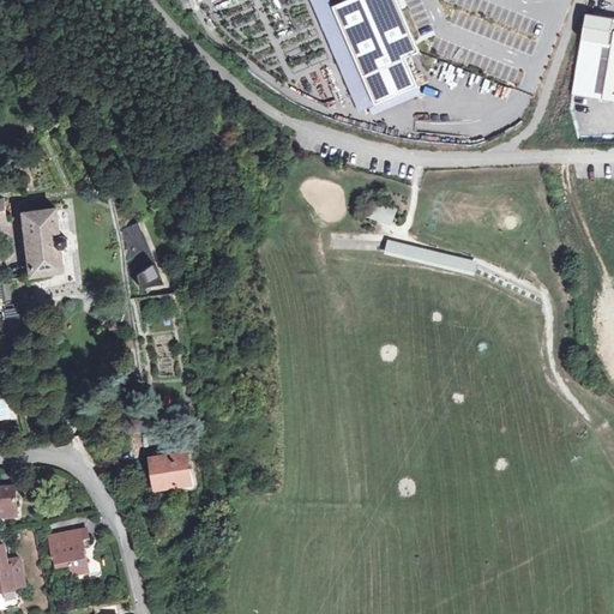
[(396,0),(344,0),(330,6),(377,110),(421,91),(407,59),(420,54),(396,0)]
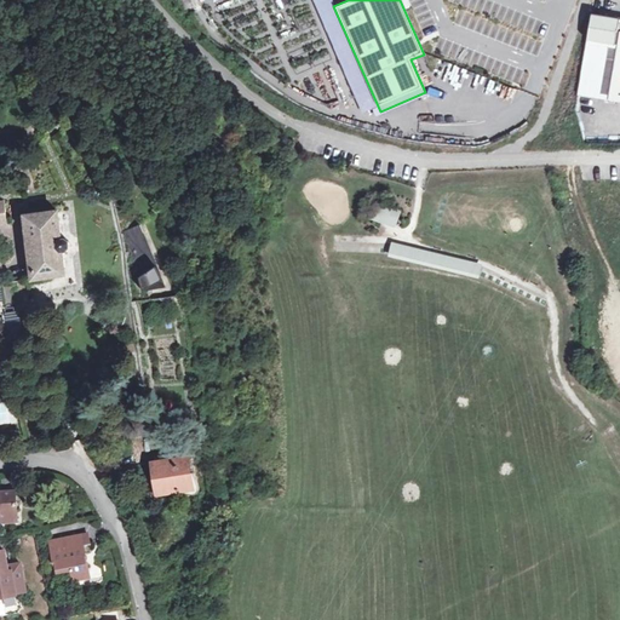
[(618,47),(608,102),(619,103),(619,21),(592,17),(587,42),(618,47)]
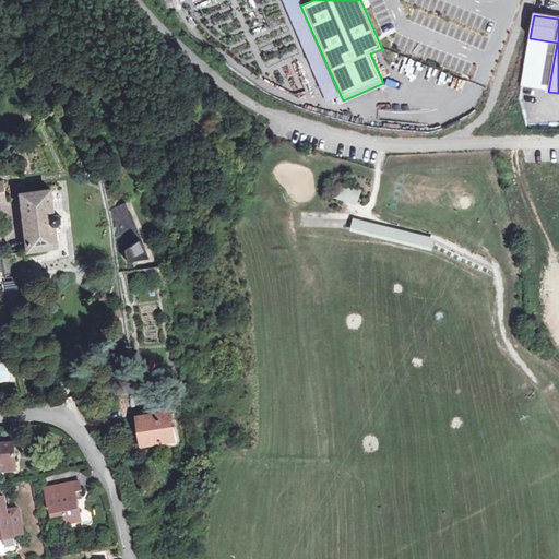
[(332,197),(356,204),(360,193),(336,185),(332,197)]
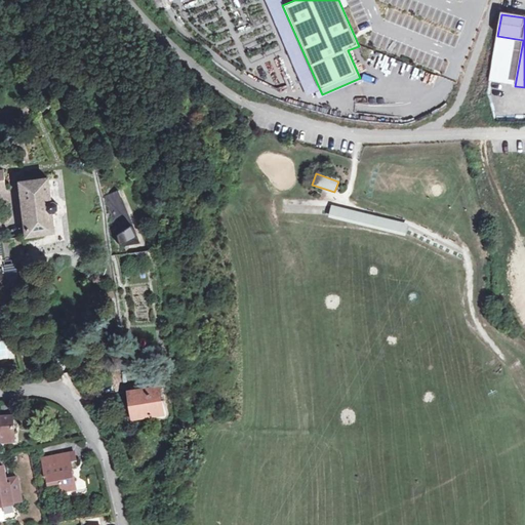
[(22,183),(28,237),(55,233),(53,213),(55,213),(59,210),(58,205),(55,203),(52,203),(49,179),(22,183)]
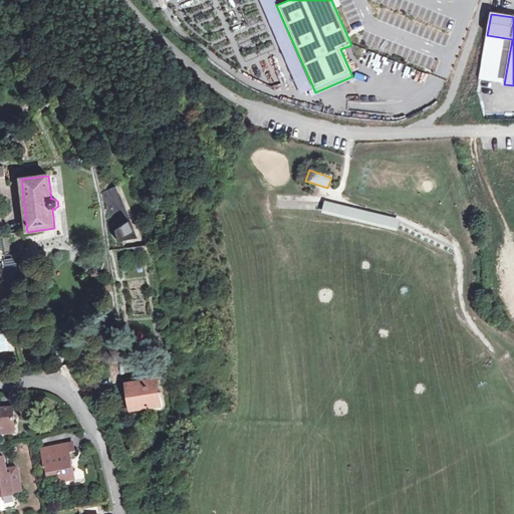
[(115,187),(102,192),(114,223),(118,242),(137,239),(115,187)]
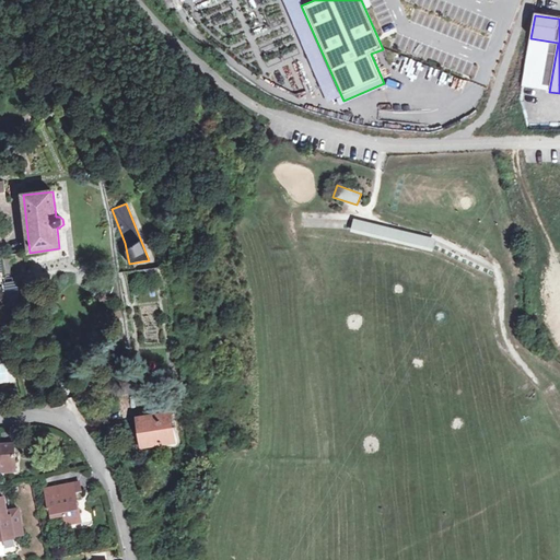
[(351,231),(432,249),(433,242),(353,223),(351,231)]
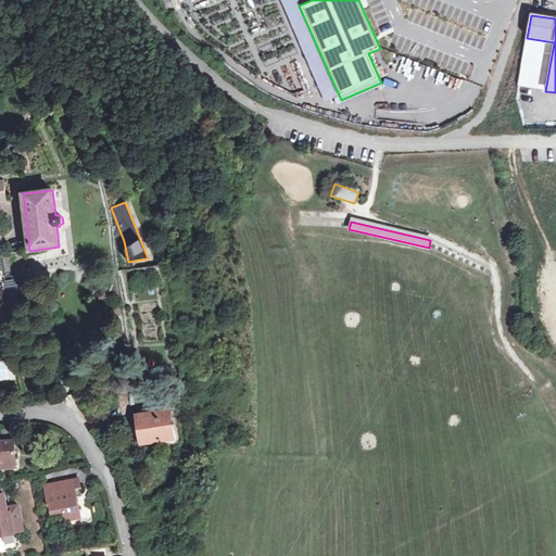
[(0,280),(0,287),(4,290),(9,283),(8,281),(2,277),(0,280)]
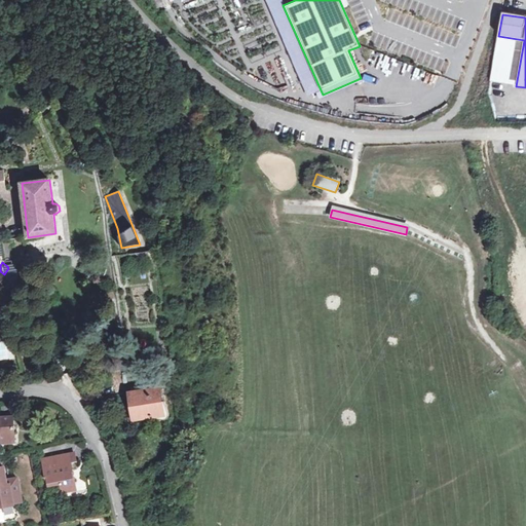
[(10,273),(4,274),(7,290),(13,289),(10,273)]
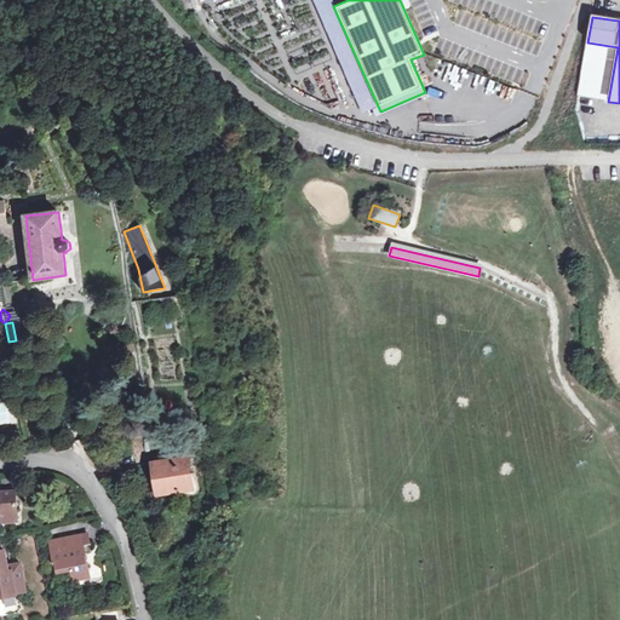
[(154,475),(153,476),(154,483),(156,483),(158,495),(194,489),(188,457),(153,463),(154,475)]
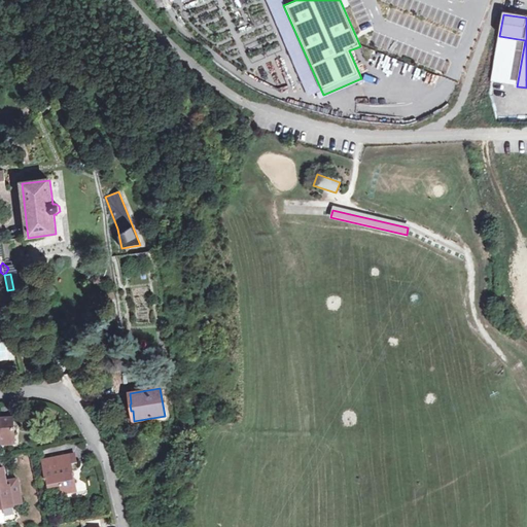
[(15,443),(14,428),(10,428),(9,418),(0,418),(0,438),(1,444),(15,443)]
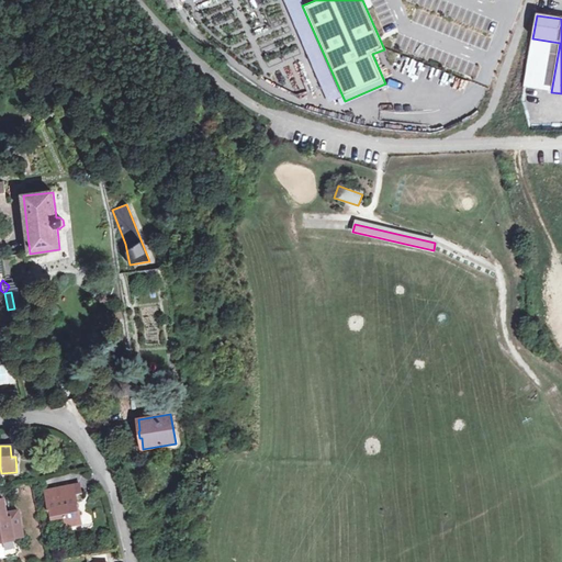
[(51,520),(64,517),(66,527),(81,524),(75,495),(81,494),(79,484),(45,491),(51,520)]
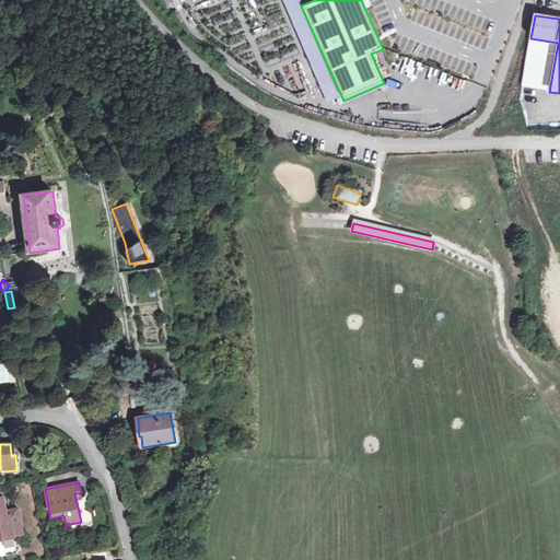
[(0,539),(15,537),(11,516),(7,516),(3,498),(0,498),(0,539)]
